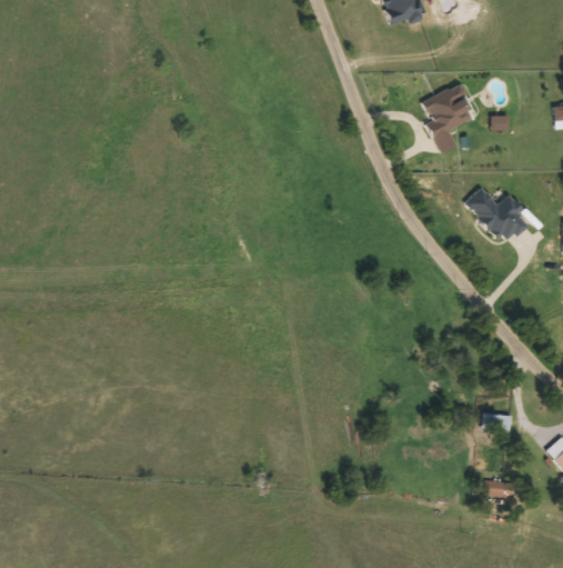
[(419,0),(423,18),(385,26),(380,0),(419,0)]
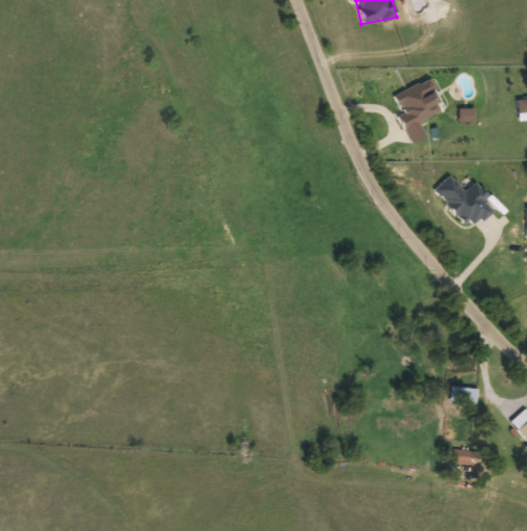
[(405,129),(398,114),(404,111),(396,96),(430,77),(447,108),(405,129)]
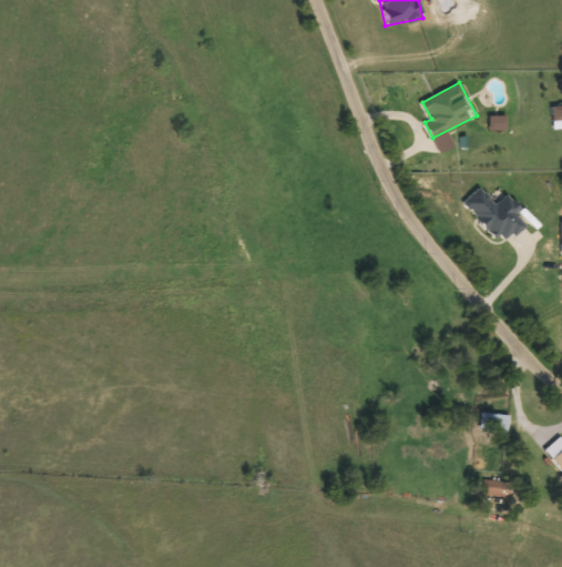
[(522,209),(518,214),(527,223),(506,245),(465,204),(481,188),(498,203),(508,193),(522,209)]
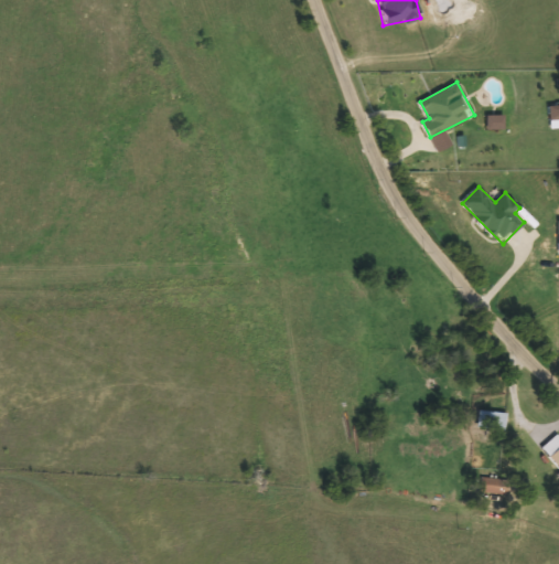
[(479,427),(480,411),(507,412),(506,428),(479,427)]
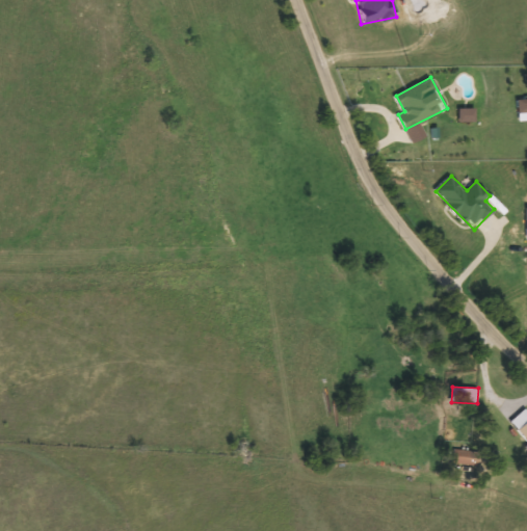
[(526,437),(511,422),(525,409),(526,410),(526,437)]
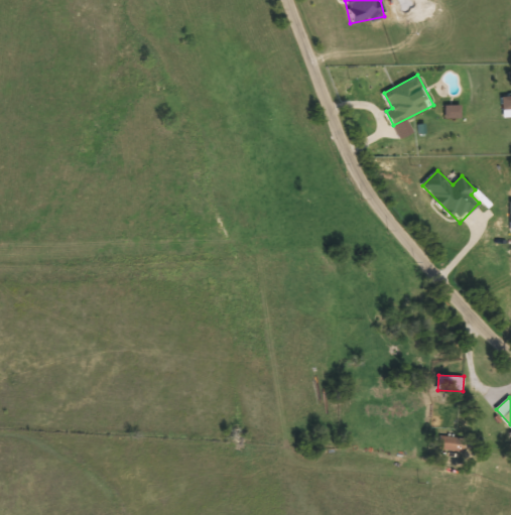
[(439,447),(442,435),(466,440),(463,453),(439,447)]
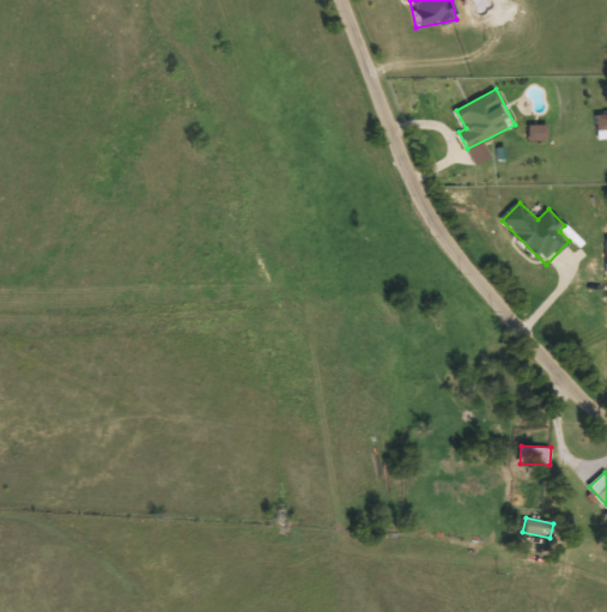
All buildings are outlined.
